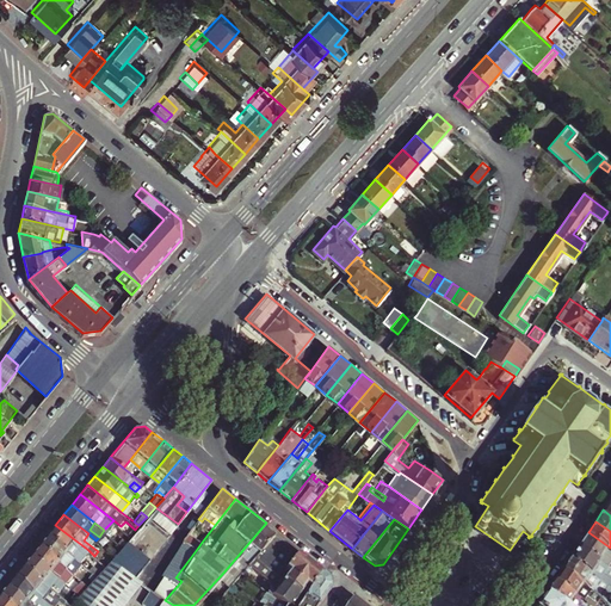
[(233,580),(239,573),(276,531),(266,523),(223,573),(233,580)]
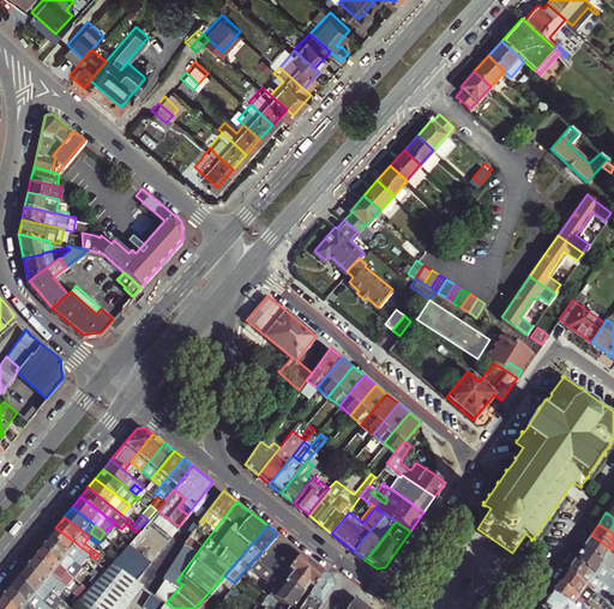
[(84,560),(89,553),(55,528),(47,537),(77,561),(83,566),(92,573),(95,568),(84,560)]
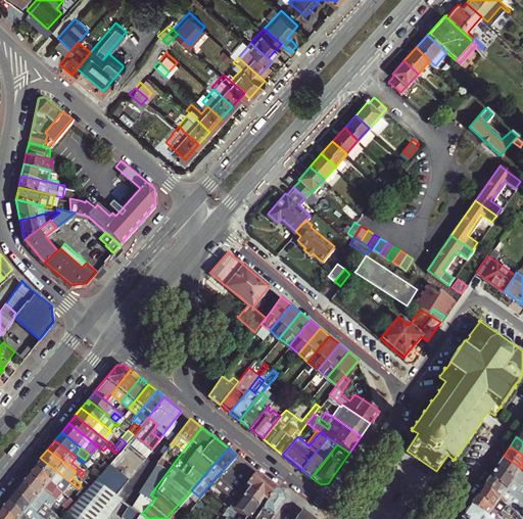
[(169,470),(174,463),(161,455),(156,462),(158,463),(169,470)]
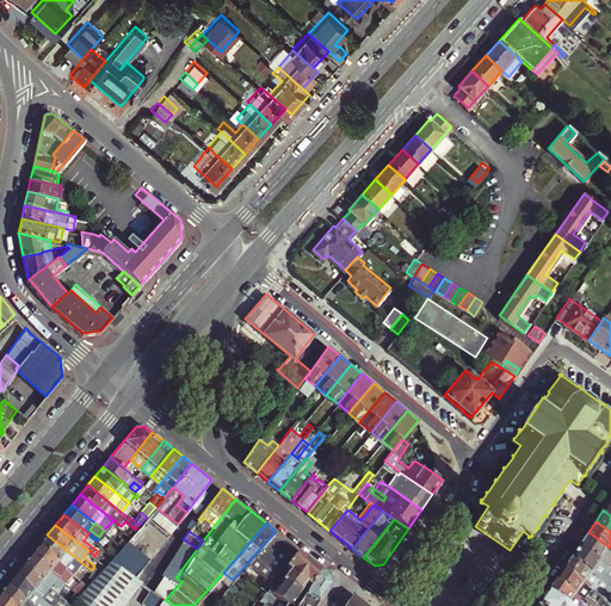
[(253,564),(275,582),(300,550),(276,531),(239,573),(244,575),(253,564)]
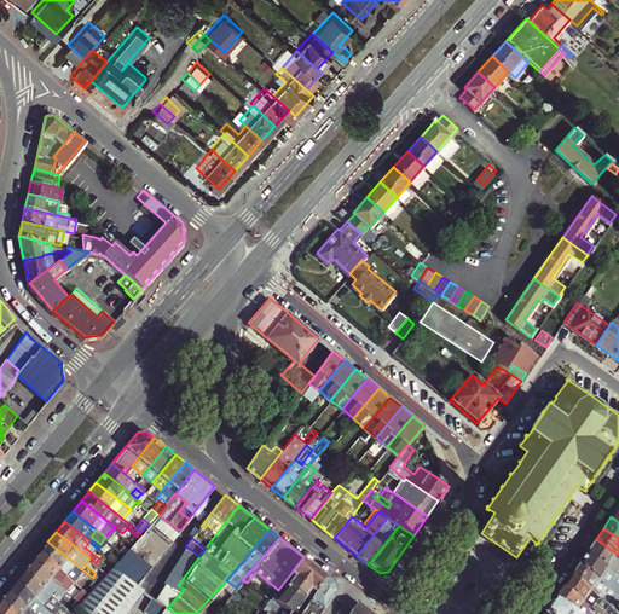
[(618,573),(618,555),(596,539),(586,551),(615,572),(618,573)]
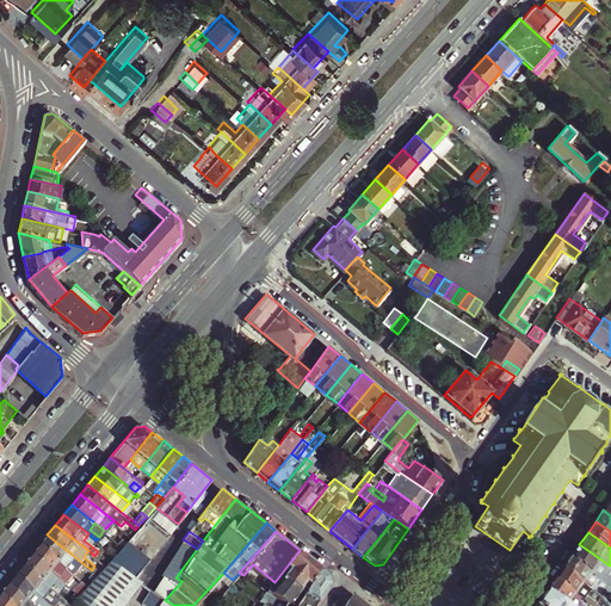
[(84,540),(88,544),(93,538),(88,533),(84,540)]
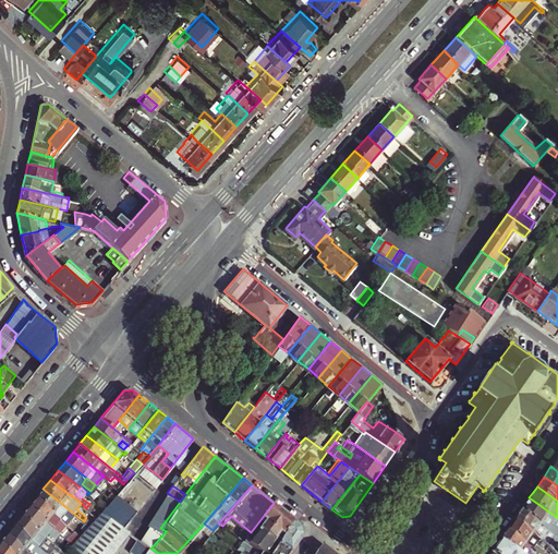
[(75,515),(70,510),(43,489),(35,497),(59,517),(64,510),(69,515),(70,514),(72,515),(74,517),(75,515)]
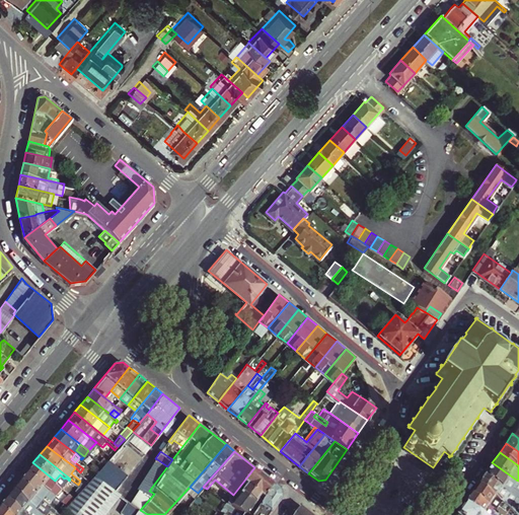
[(120,481),(126,472),(106,459),(99,467),(120,481)]
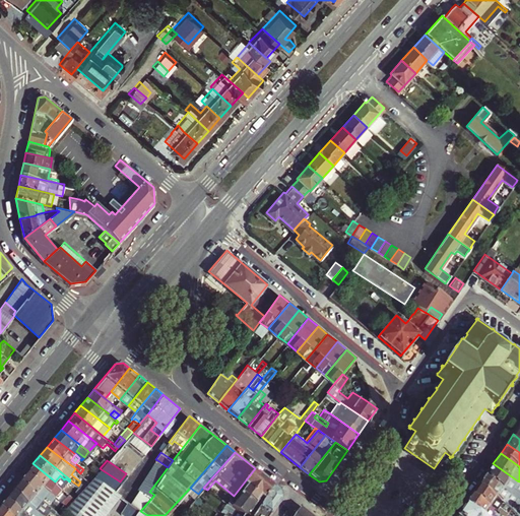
[(154,495),(149,492),(168,467),(157,460),(144,481),(131,503),(139,509),(140,511),(154,495)]
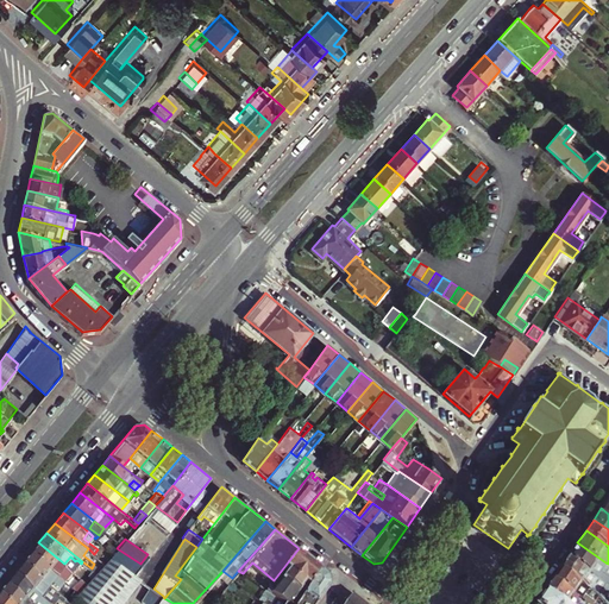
[(71,570),(64,564),(38,542),(31,553),(57,573),(61,567),(71,576),(75,572),(71,570)]
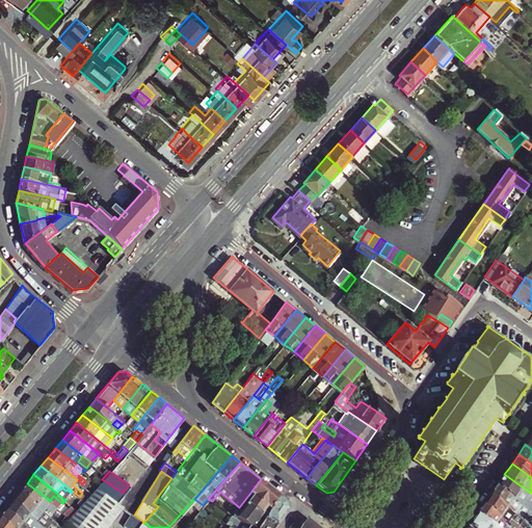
[(531,501),(526,497),(529,492),(504,474),(497,485),(521,502),(531,509),(531,501)]
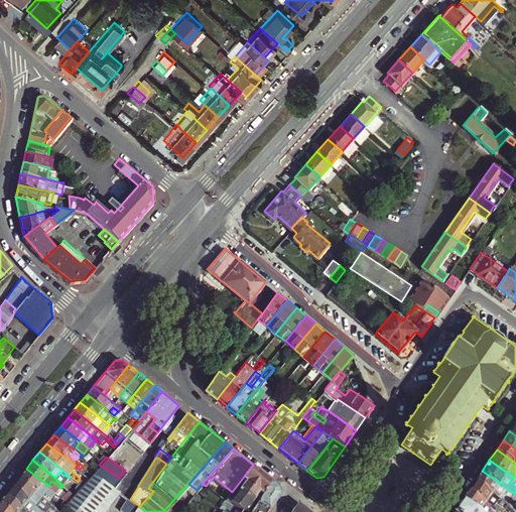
[(74,511),(93,511),(112,487),(113,488),(119,478),(99,465),(65,503),(74,511)]
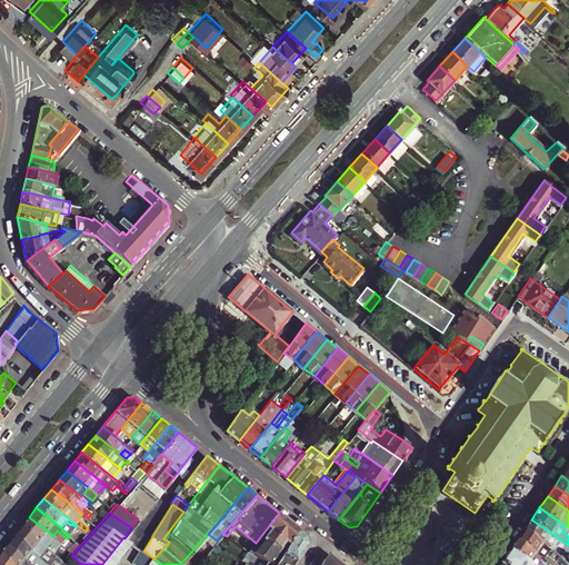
[(276,564),(288,548),(287,548),(300,531),(279,513),(256,543),(249,551),(257,556),(270,564),(276,564)]
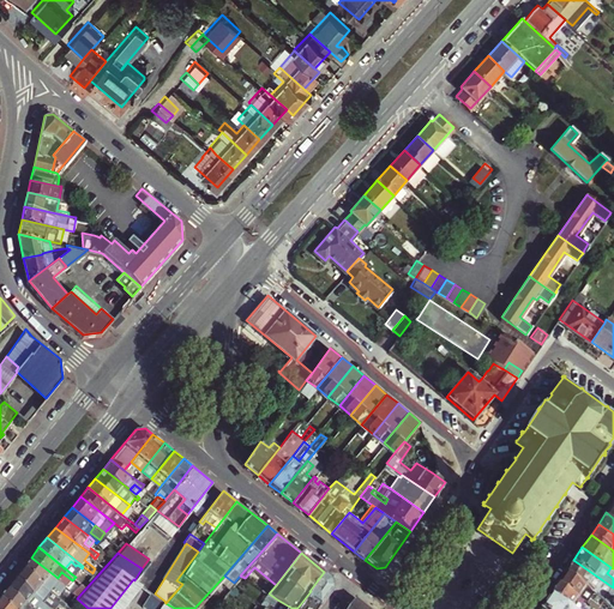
[(65,584),(58,578),(31,558),(23,567),(49,589),(54,583),(61,589),(65,584)]
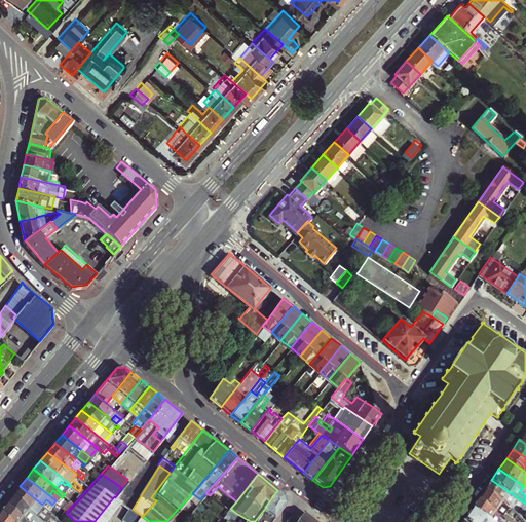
[(509,506),(511,502),(515,496),(491,480),(485,488),(509,506)]
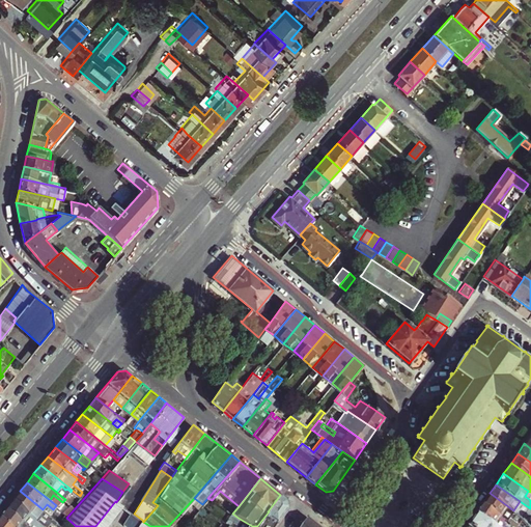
[(56,492),(62,497),(68,490),(66,489),(65,490),(61,486),(56,492)]
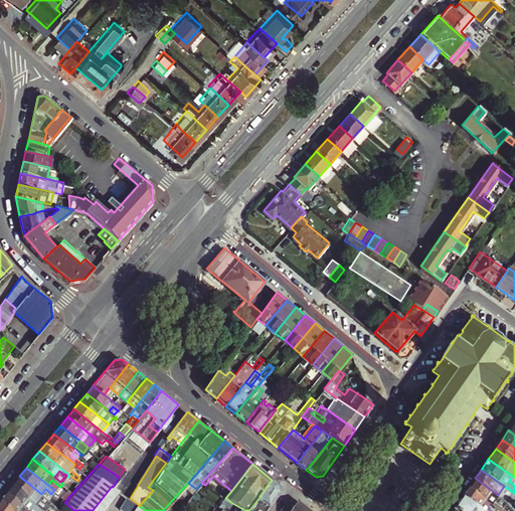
[(47,499),(41,494),(19,476),(12,484),(30,499),(41,509),(44,510),(51,503),(47,499)]
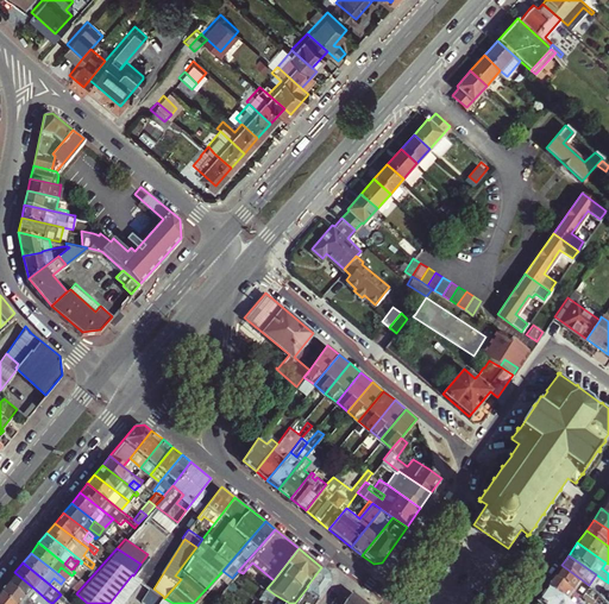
[(598,592),(589,585),(562,565),(553,577),(581,596),(584,591),(595,598),(598,592)]
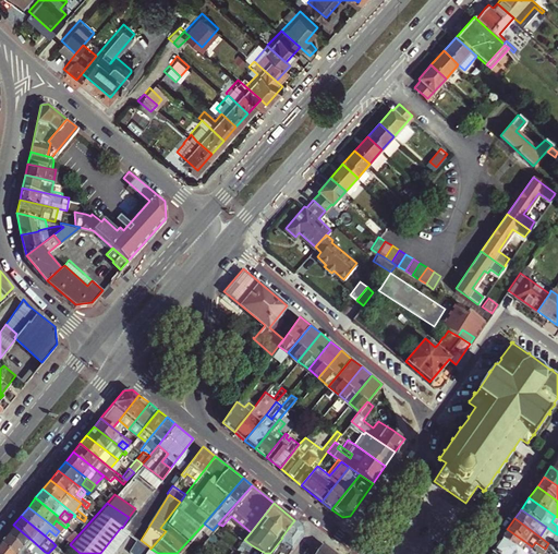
[(59,531),(61,533),(65,528),(56,520),(52,526),(59,531)]
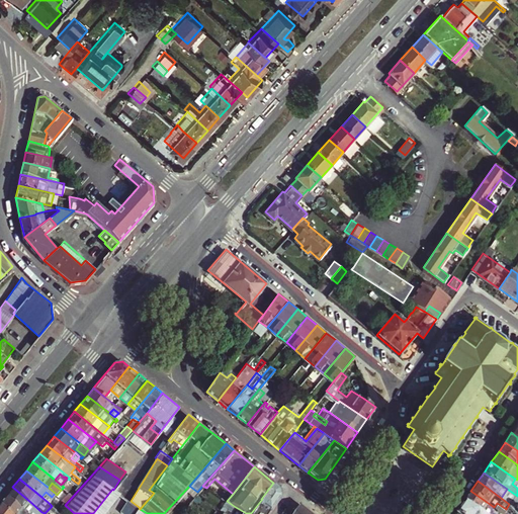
[(251,513),(267,513),(281,495),(279,488),(273,483),(261,499),(262,499),(251,513)]
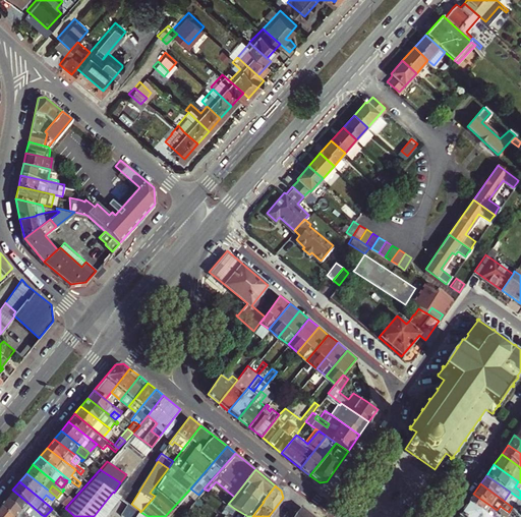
[(40,516),(42,515),(31,505),(12,490),(5,499),(27,516),(32,512),(37,516),(40,516)]
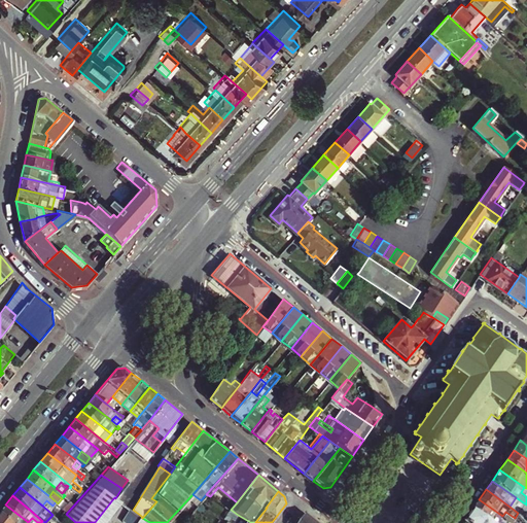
[(95,522),(105,522),(121,502),(115,498),(114,497),(95,522)]
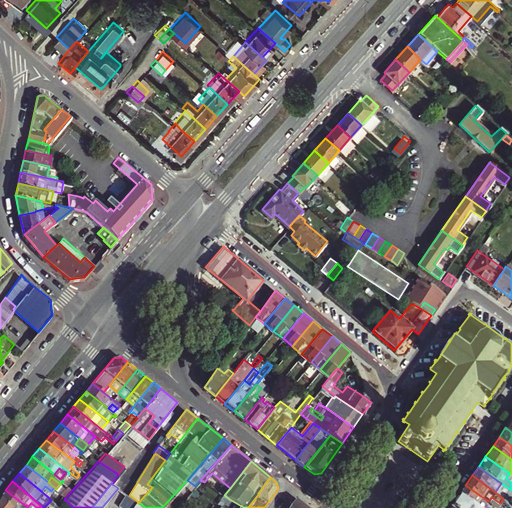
[(497,507),(488,501),(465,485),(459,494),(478,507),(497,507)]
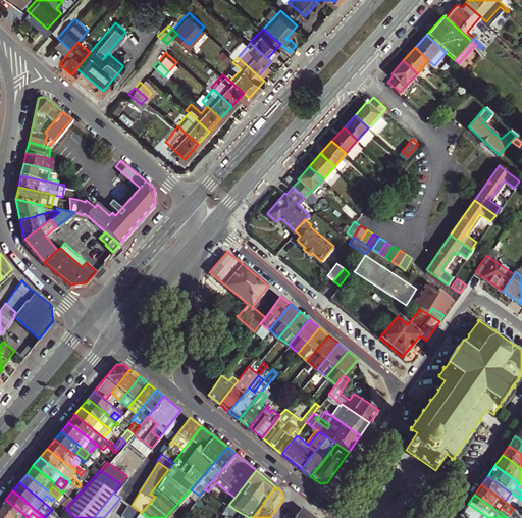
[(42,501),(48,506),(52,501),(46,496),(42,501)]
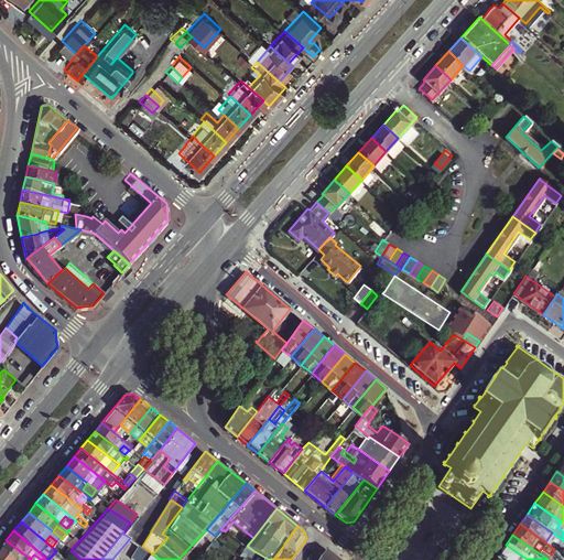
[(556,551),(560,547),(548,539),(545,542),(554,549),(556,551)]
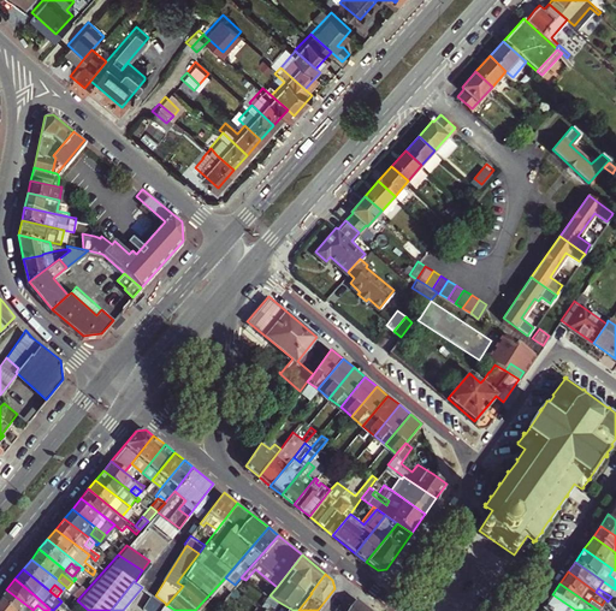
[(33,610),(6,589),(0,595),(0,599),(12,610),(33,610)]
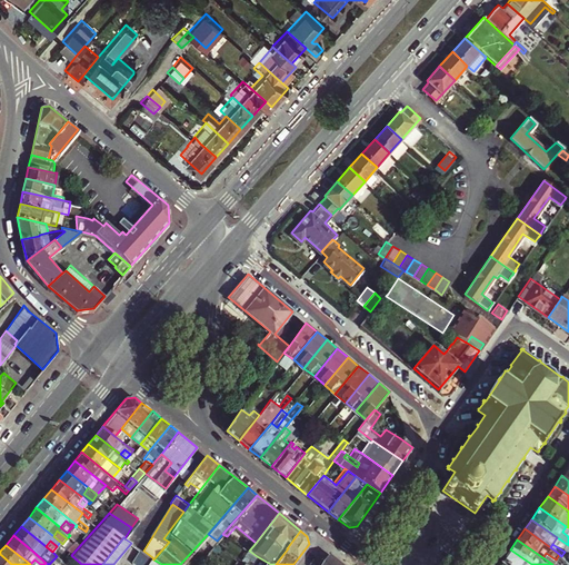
[(531,564),(510,549),(501,562),(505,564),(531,564)]
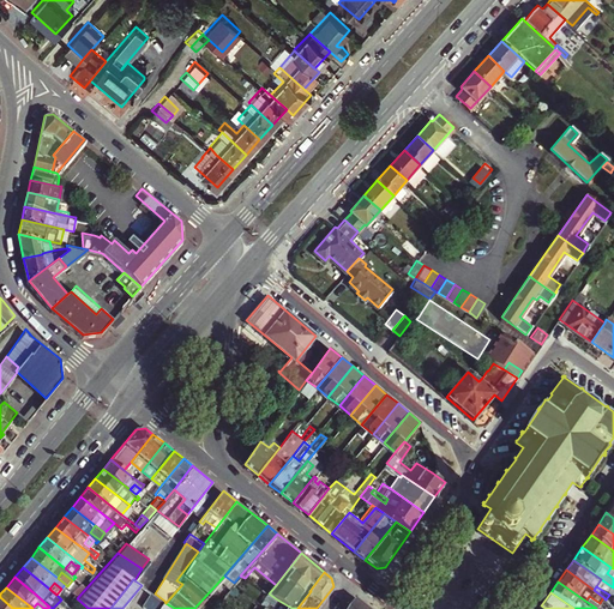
[(269,602),(274,604),(277,600),(269,594),(265,600),(269,602)]
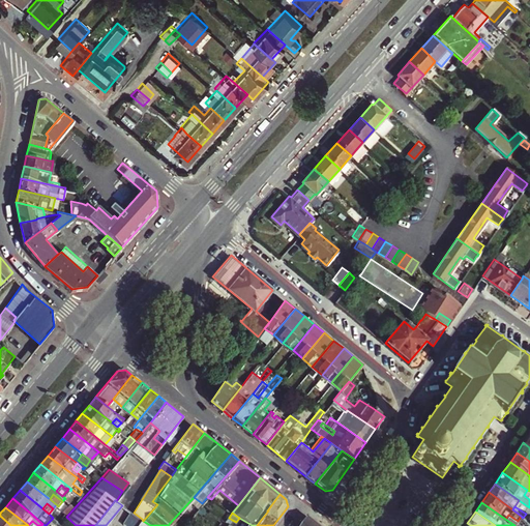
[(514,525),(518,521),(508,515),(505,519),(514,525)]
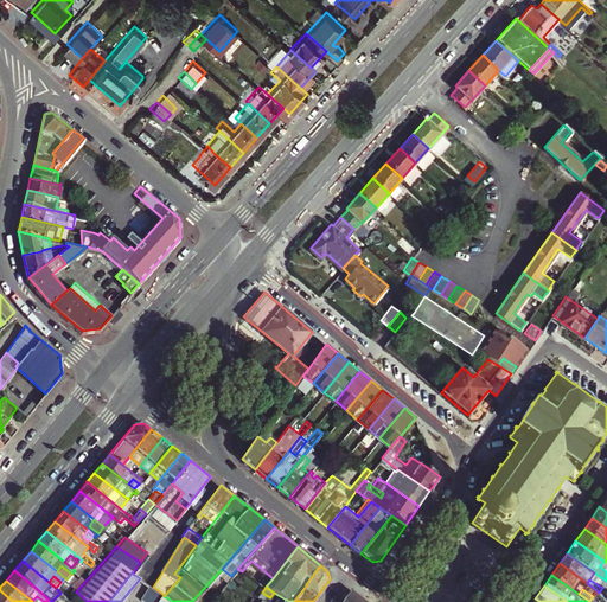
[(12,601),(0,590),(0,601),(12,601)]
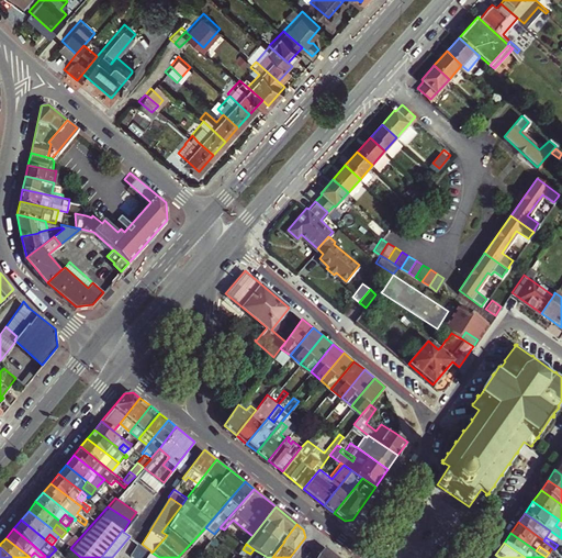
[(339,557),(325,547),(316,557),(339,557)]
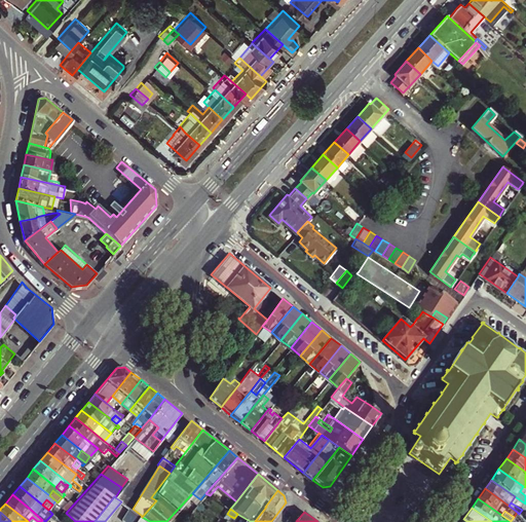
[(250,521),(237,514),(234,518),(230,516),(227,514),(225,513),(222,516),(231,521),(250,521)]
